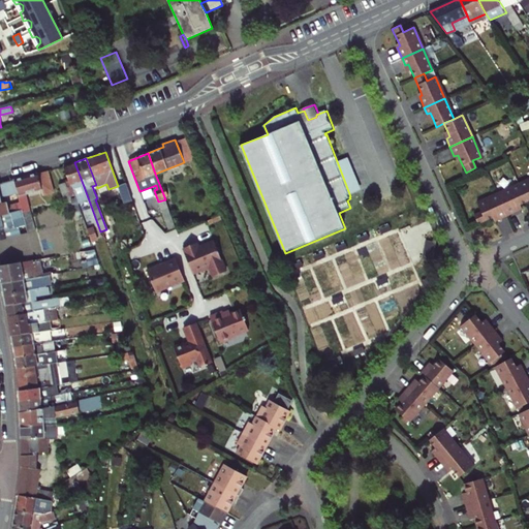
[(63,166),(75,197),(79,195),(78,192),(85,189),(74,162),(63,166)]
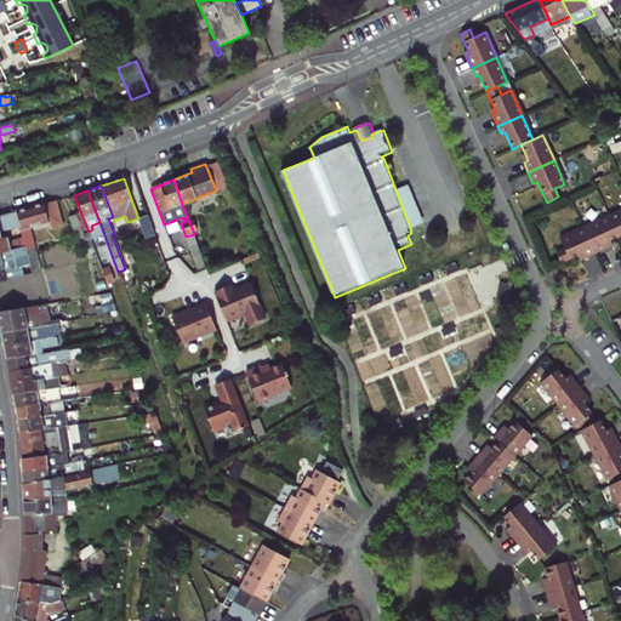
[(55,200),(16,210),(20,227),(21,231),(24,246),(24,250),(34,248),(29,228),(49,224),(50,228),(61,226),(55,200)]
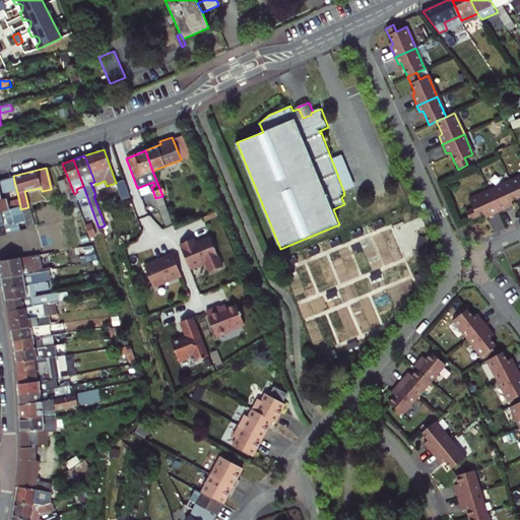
[(0,211),(9,209),(6,199),(1,200),(0,194),(16,190),(13,176),(0,179),(0,211)]
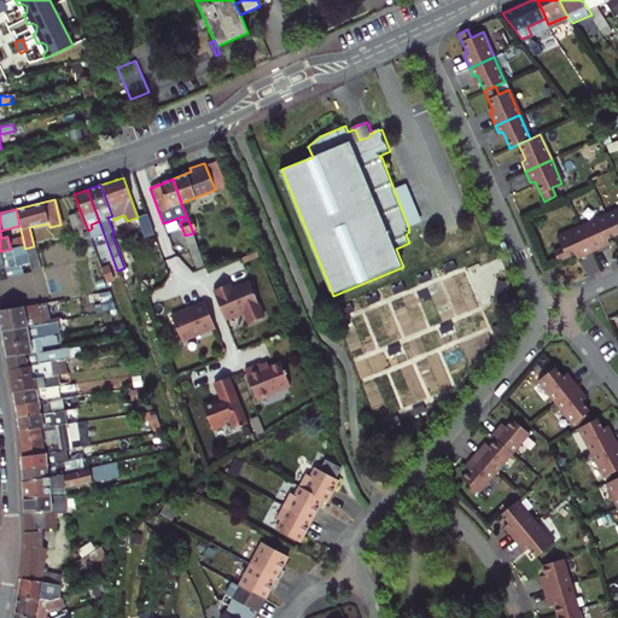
[(617,209),(606,214),(616,235),(617,233),(617,209)]
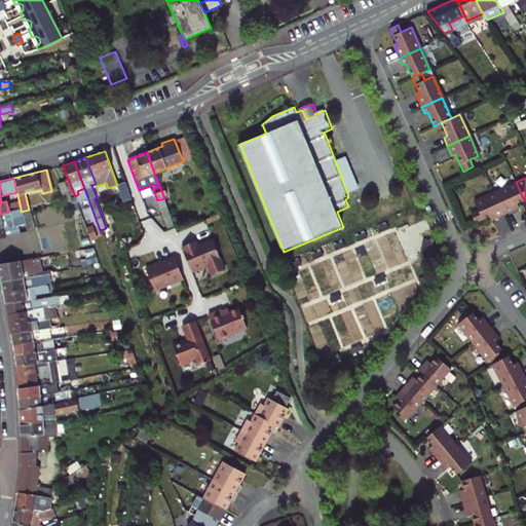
[(64,182),(58,184),(62,198),(69,196),(64,182)]
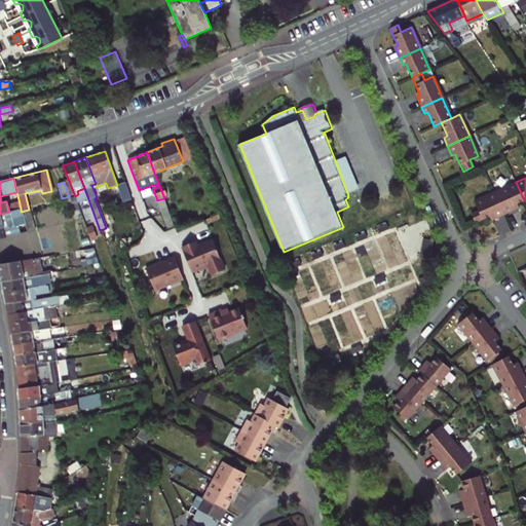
[(117,185),(123,199),(130,196),(125,182),(117,185)]
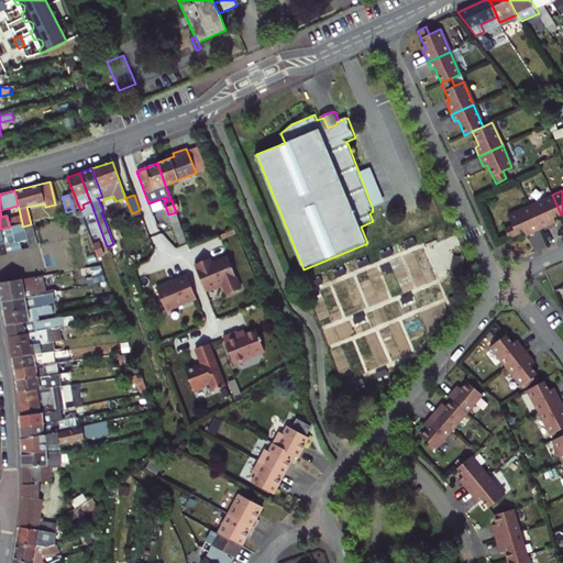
[(561,214),(552,195),(530,206),(540,229),(548,224),(547,221),(553,218),(561,214)]
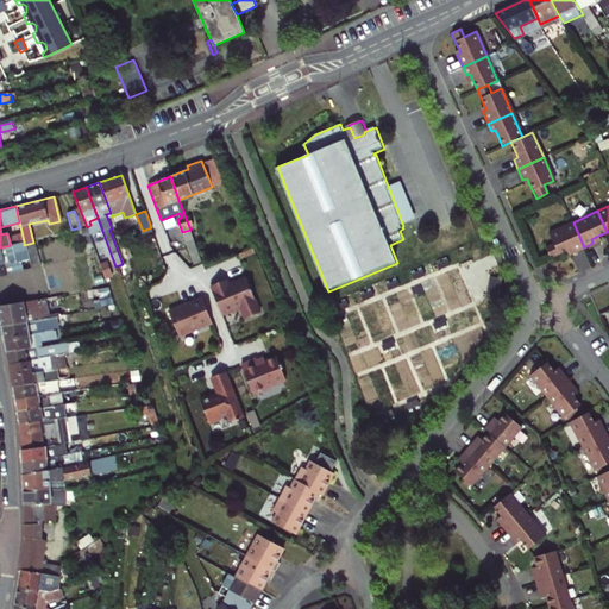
[(584,248),(573,223),(550,233),(553,243),(546,246),(551,257),(567,250),(571,248),(572,252),(584,248)]
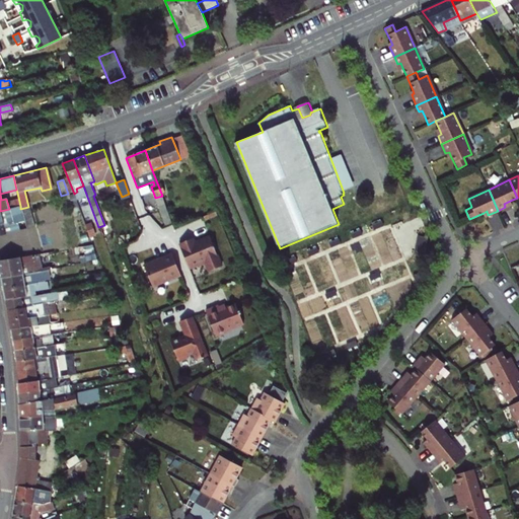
[(74,194),(77,203),(83,200),(80,191),(77,192),(74,194)]
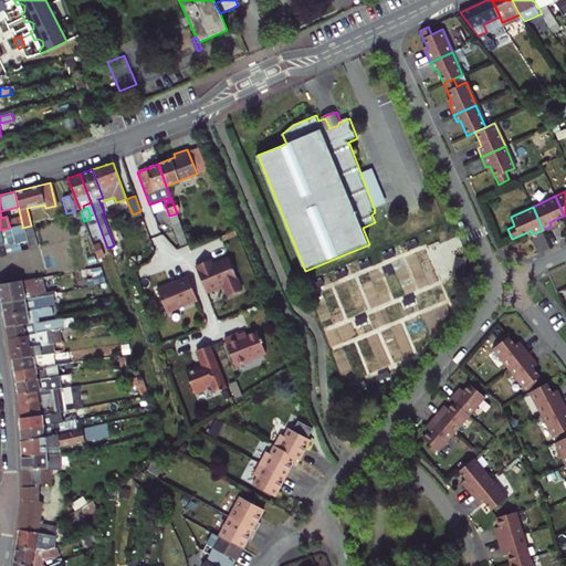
[(180,247),(187,243),(177,213),(169,216),(180,247)]
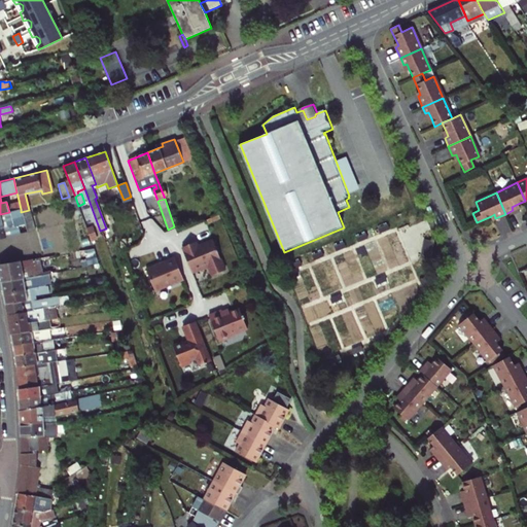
[(0,239),(27,233),(21,212),(21,209),(9,212),(0,214),(0,239)]
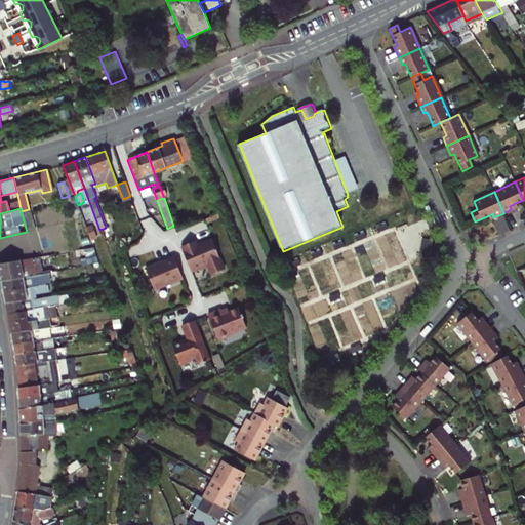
[(21,211),(27,232),(34,230),(29,209),(21,211)]
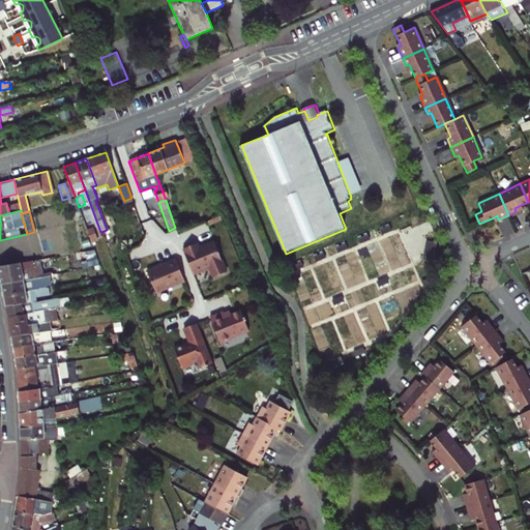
[(188,252),(187,253),(197,274),(210,268),(209,267),(212,266),(216,276),(230,270),(217,240),(202,246),(200,242),(186,247),(188,252)]
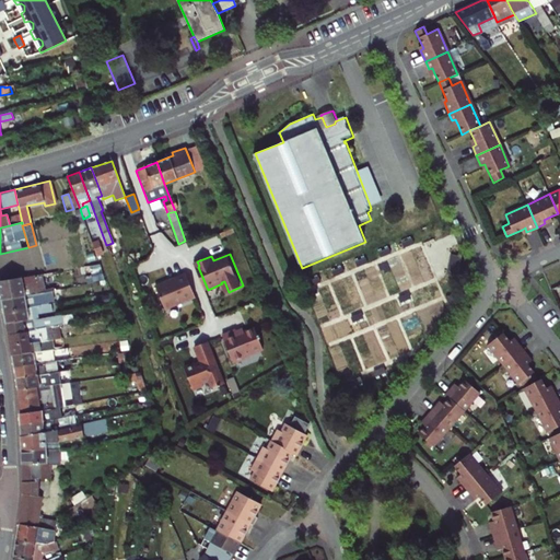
[(168,283),(185,276),(185,273),(167,281),(168,283)]
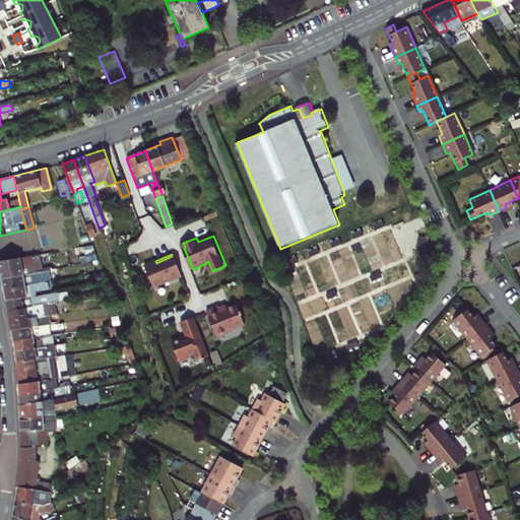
[(0,261),(0,274),(1,278),(51,269),(54,269),(53,262),(41,265),(39,255),(0,261)]
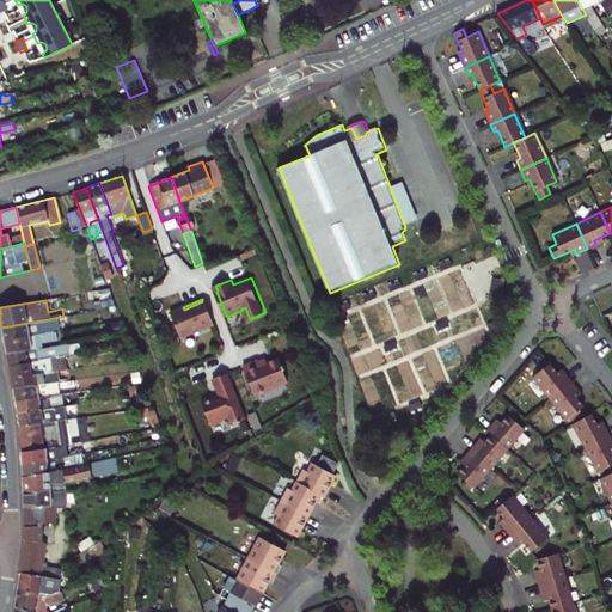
[(213,325),(202,301),(184,310),(183,307),(167,313),(178,338),(194,331),(194,334),(213,325)]
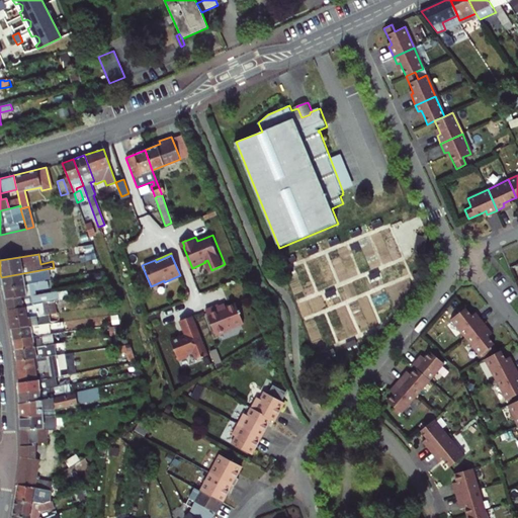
[(1,277),(3,287),(41,281),(41,279),(53,277),(51,268),(1,277)]
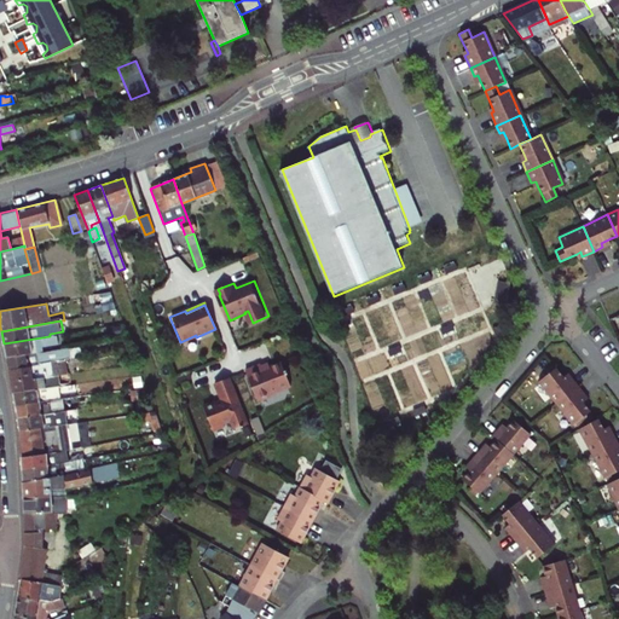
[(4,343),(6,358),(41,352),(40,346),(57,343),(56,335),(50,336),(4,343)]
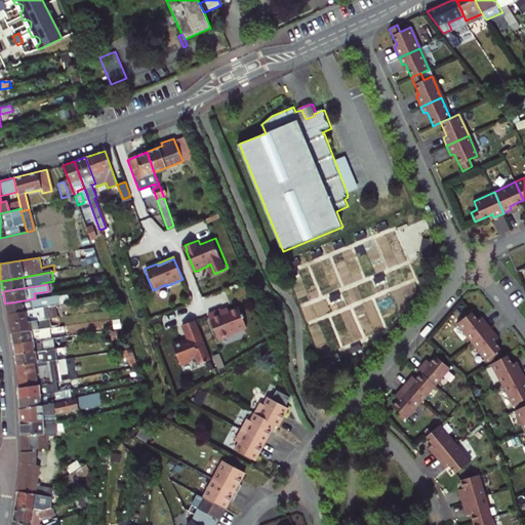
[(47,306),(56,305),(55,294),(35,298),(5,304),(6,313),(16,311),(15,309),(21,308),(26,307),(34,306),(35,312),(38,311),(37,308),(47,306)]
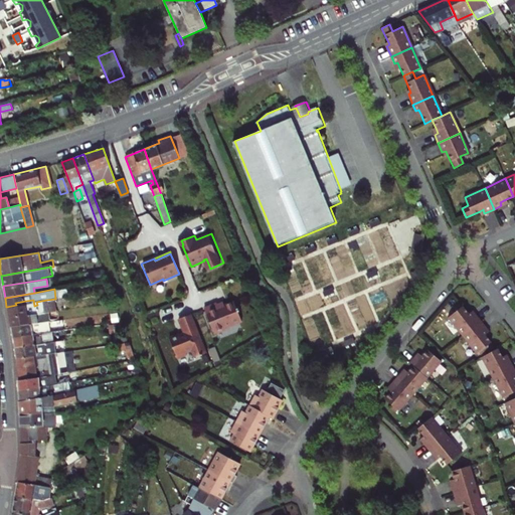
[(6,307),(8,319),(34,314),(43,313),(57,311),(55,299),(46,300),(36,302),(37,305),(34,306),(33,300),(25,301),(26,304),(21,305),(21,304),(16,305),(6,307)]
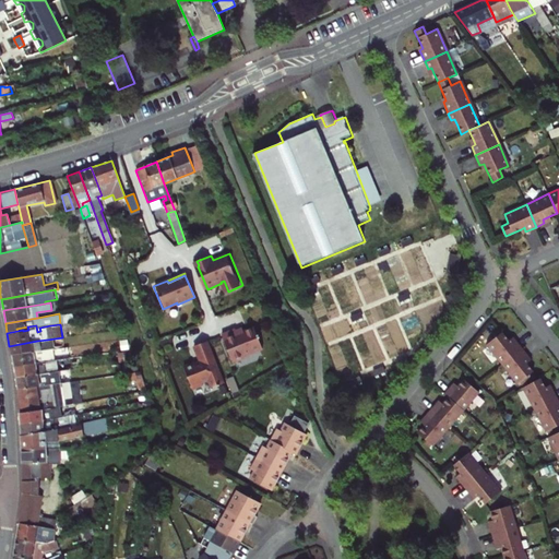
[(239,328),(226,333),(237,360),(250,355),(250,354),(268,346),(263,336),(264,336),(263,332),(262,333),(259,325),(241,332),(239,328)]
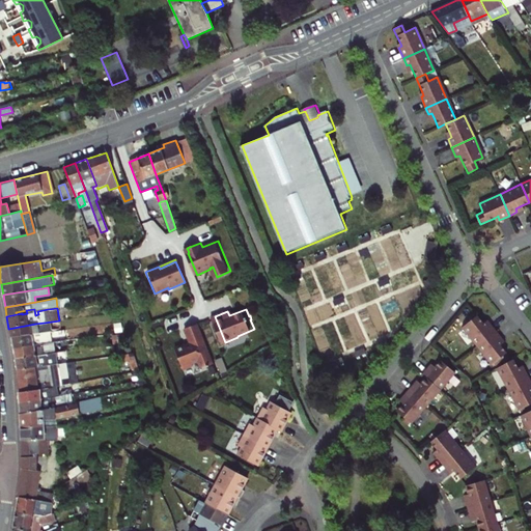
[(462,327),(476,346),(496,331),(491,325),(486,328),(483,323),(477,314),(462,327)]
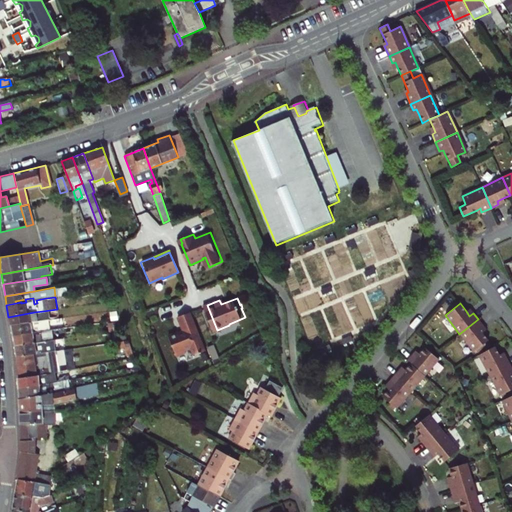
[(8,317),(10,325),(44,320),(43,311),(34,312),(8,317)]
